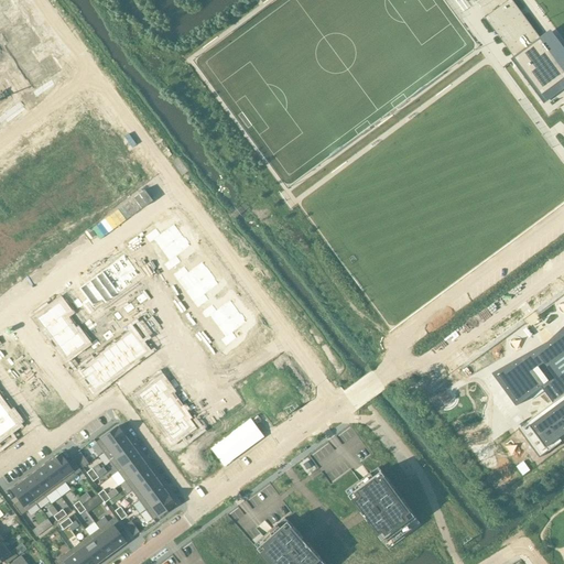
[(0,0),(0,22),(4,20),(0,13),(0,12),(12,4),(8,0),(0,0)]
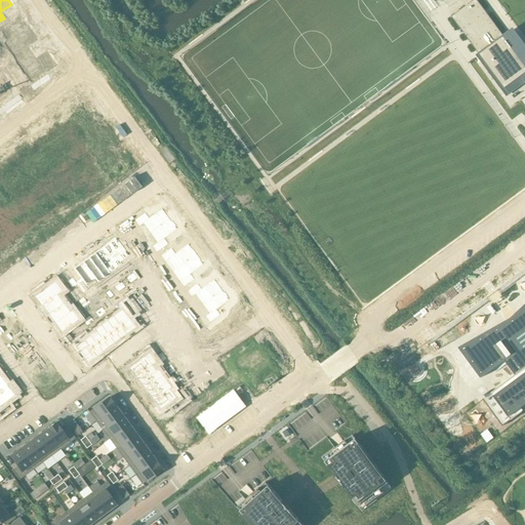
[(524,65),(476,0),(475,0),(451,17),(506,89),(524,74),(524,65)]
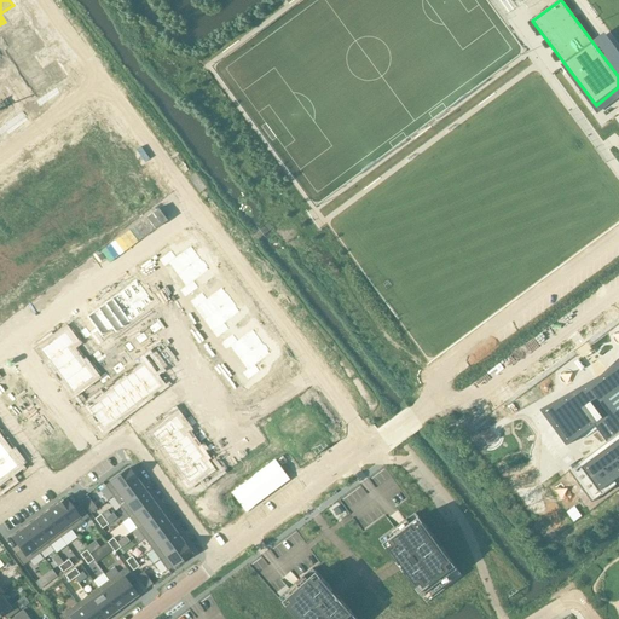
[(7,24),(0,29),(0,40),(0,41),(5,38),(13,48),(34,33),(25,22),(12,30),(7,24)]
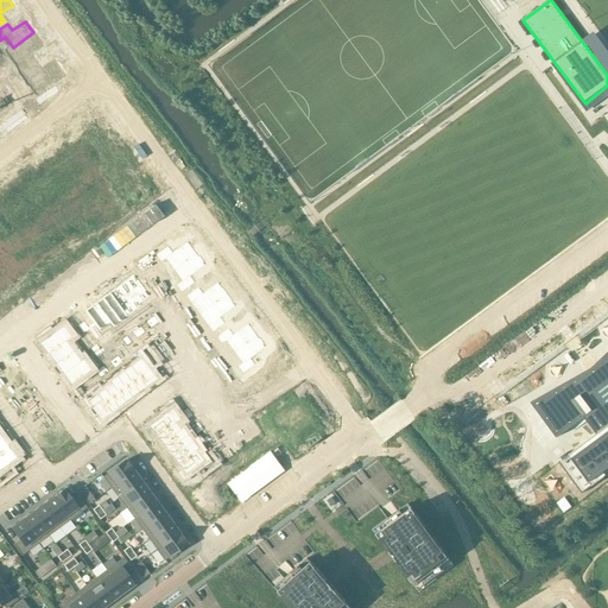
[(13,48),(8,51),(17,62),(16,63),(21,70),(35,61),(30,54),(42,44),(33,32),(13,48)]
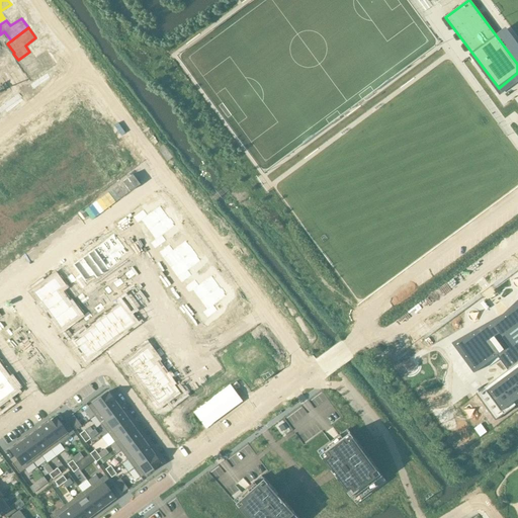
[(31,55),(20,64),(24,70),(25,69),(32,79),(44,71),(49,67),(55,63),(47,52),(35,61),(31,55)]
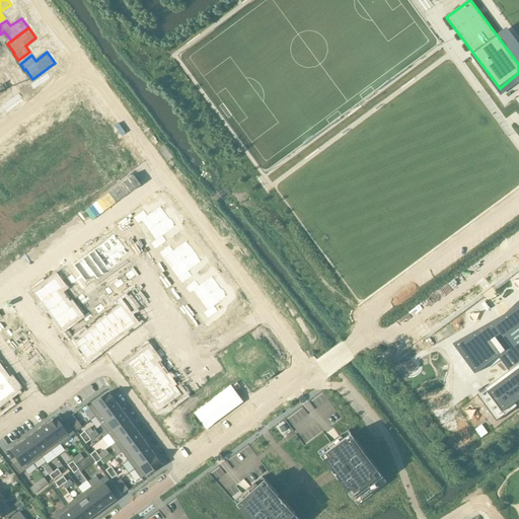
[(2,75),(0,76),(0,91),(5,98),(15,91),(2,75)]
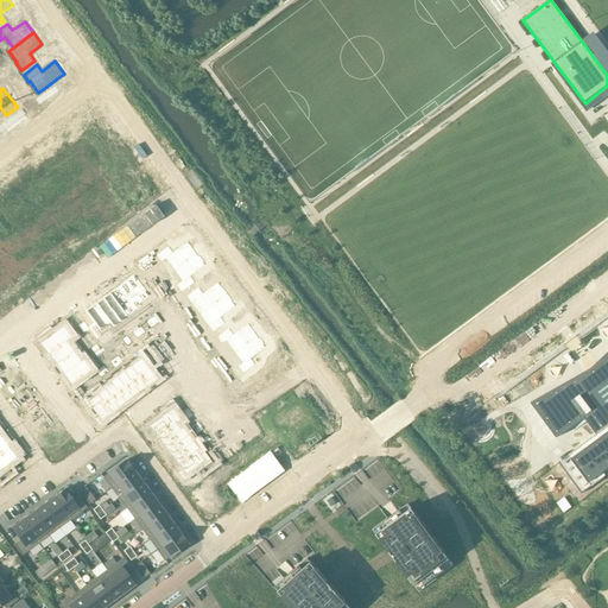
[(69,220),(61,226),(63,228),(63,227),(78,248),(86,244),(86,245),(87,245),(70,222),(69,220)]
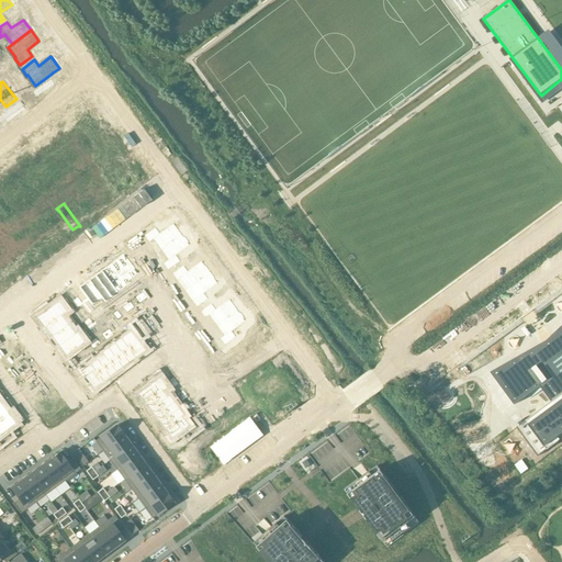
[(58,211),(52,215),(67,235),(72,229),(58,210),(58,211)]
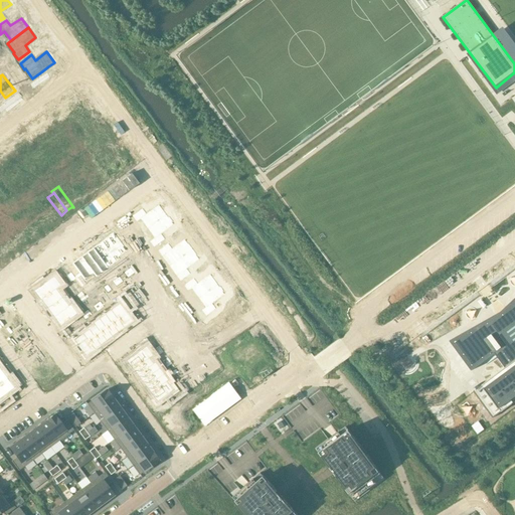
[(47,197),(41,201),(55,219),(61,215),(47,197)]
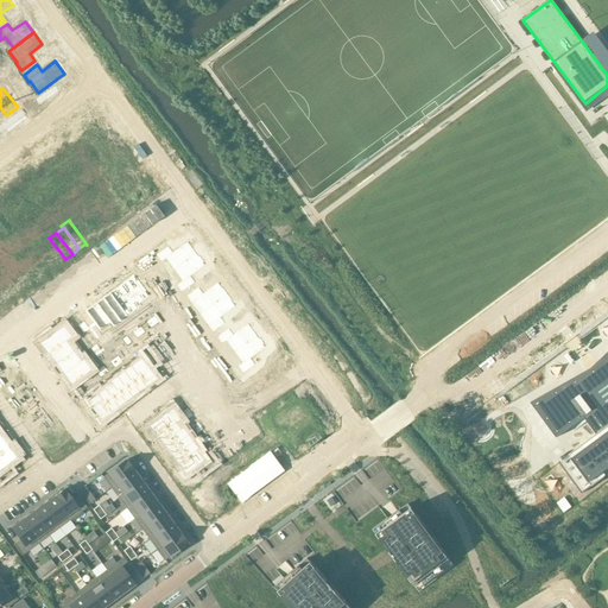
[(43,242),(58,264),(65,259),(49,238),(43,242)]
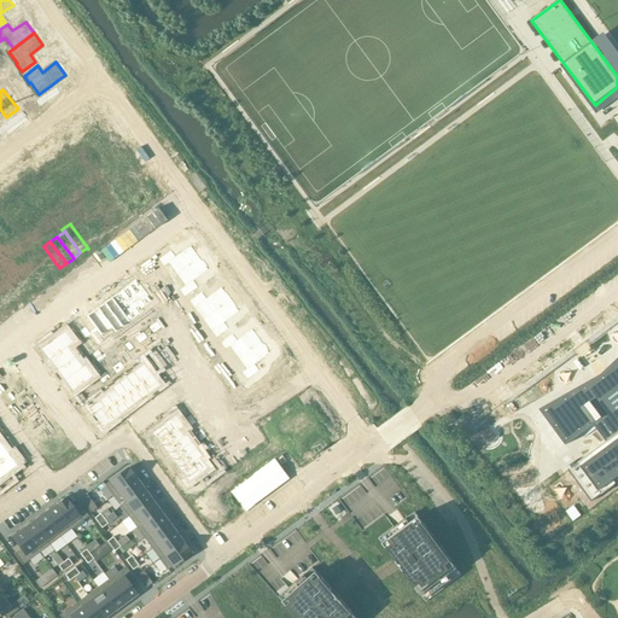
[(42,244),(34,250),(38,255),(38,254),(52,274),(59,268),(44,246),(42,244)]
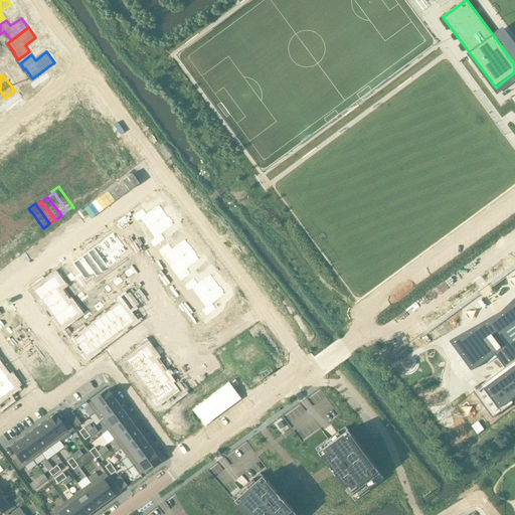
[(143,208),(133,216),(137,222),(141,219),(148,228),(166,215),(159,205),(160,205),(159,204),(146,214),(143,208)]
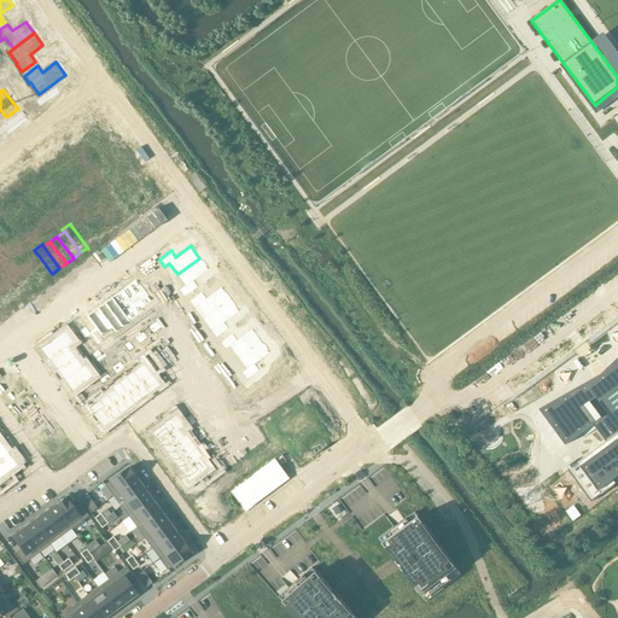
[(199,258),(178,274),(186,286),(181,290),(186,296),(198,287),(193,281),(209,269),(208,269),(207,268),(208,267),(203,260),(202,261),(199,258)]
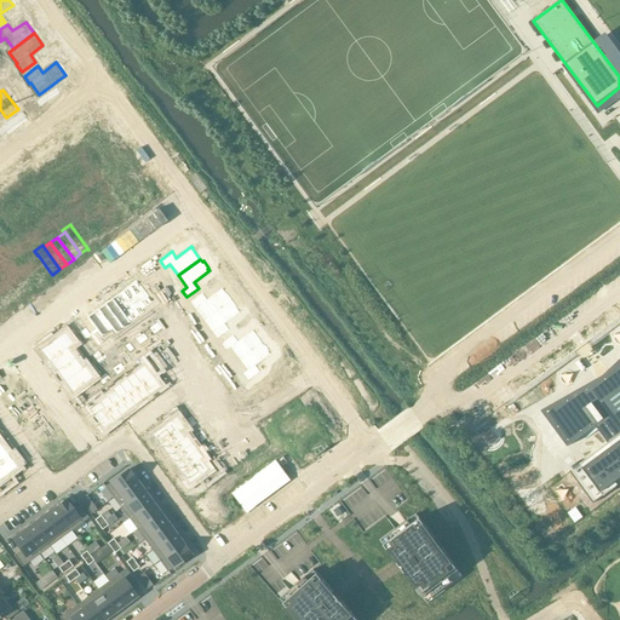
[(137,280),(125,288),(126,288),(142,310),(143,310),(153,302),(137,280)]
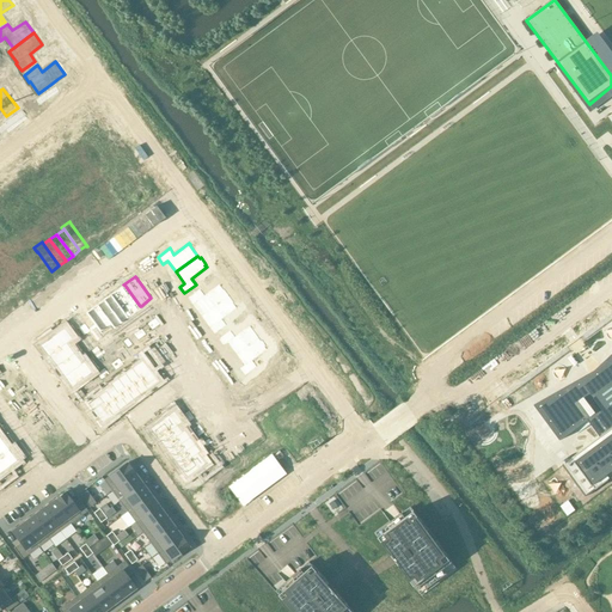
[(0,292),(6,301),(13,297),(0,277),(0,292)]
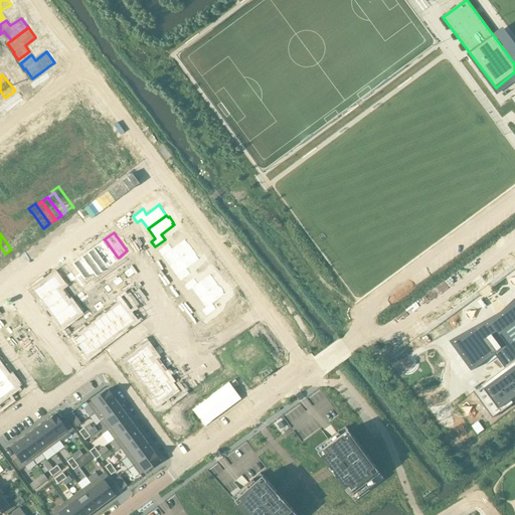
[(105,239),(99,243),(114,264),(120,260),(119,258),(118,258),(105,239)]
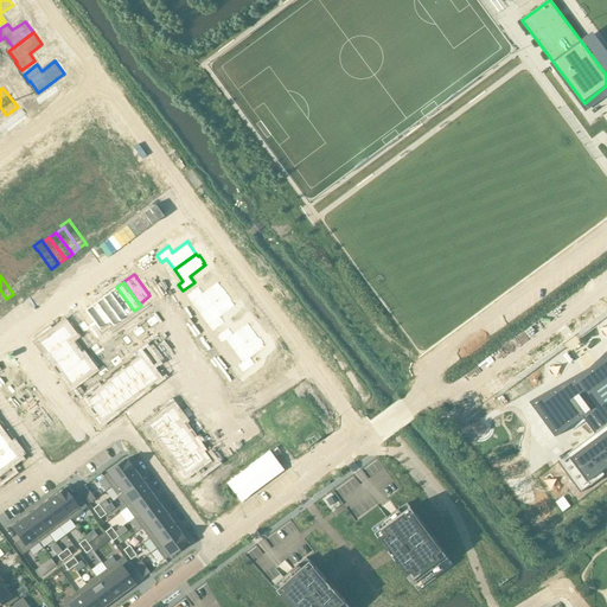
[(198,287),(186,296),(199,313),(199,314),(227,294),(222,287),(221,287),(218,283),(218,282),(203,293),(198,287)]
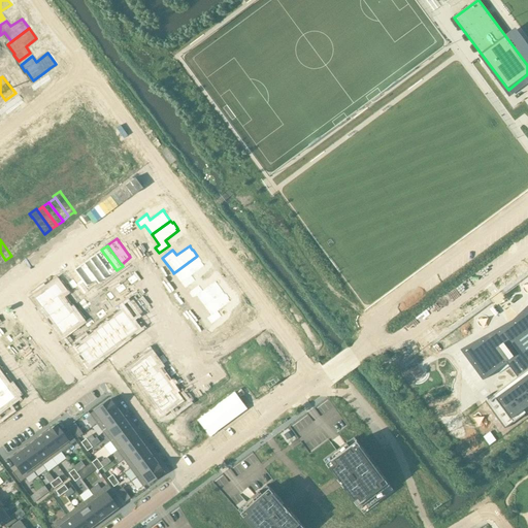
[(101,250),(95,255),(110,275),(117,270),(101,250)]
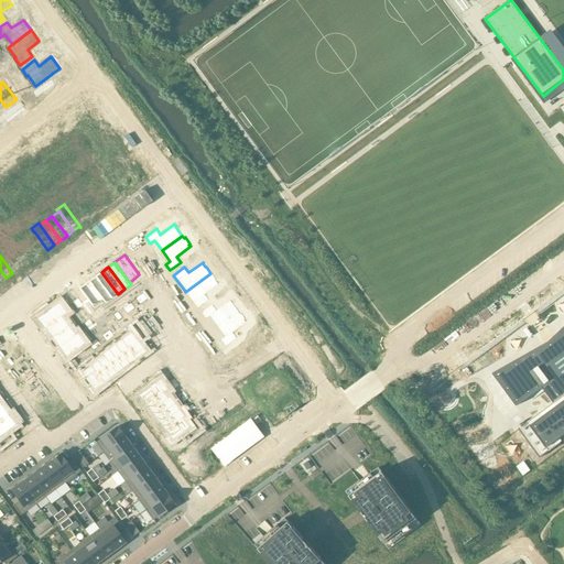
[(97,275),(96,277),(111,299),(118,294),(101,272),(97,275)]
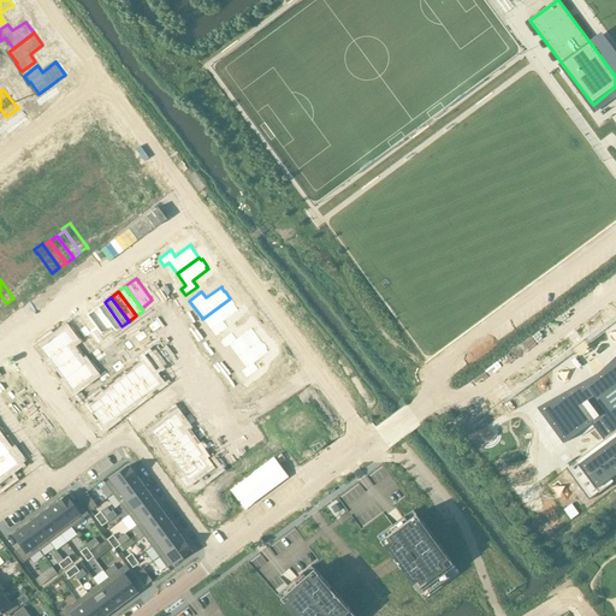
[(230,298),(202,319),(215,337),(229,327),(224,321),(240,311),(238,309),(238,311),(235,306),(236,304),(230,298)]
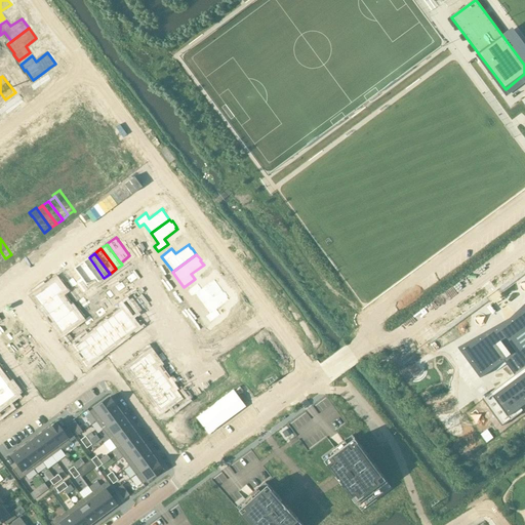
[(89,257),(83,261),(95,278),(94,279),(97,283),(104,278),(89,257)]
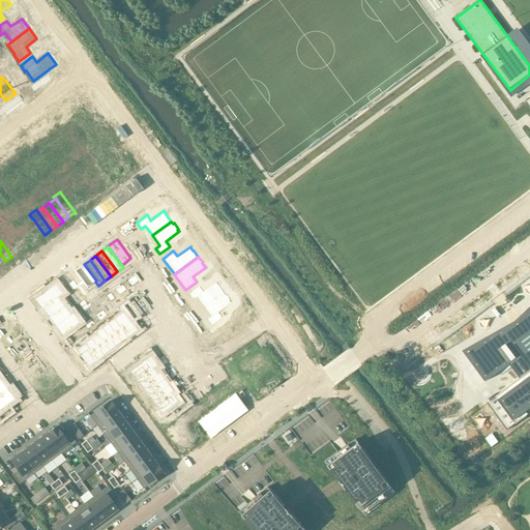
[(160,266),(155,260),(146,267),(150,273),(160,266)]
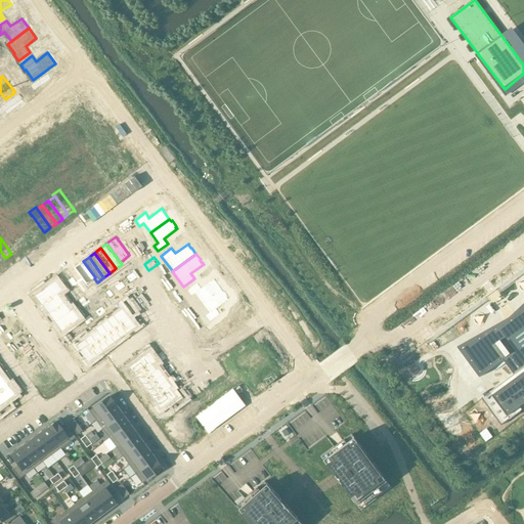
[(74,267),(73,268),(81,278),(76,282),(83,293),(89,289),(86,285),(94,278),(95,277),(83,261),(74,268),(74,267)]
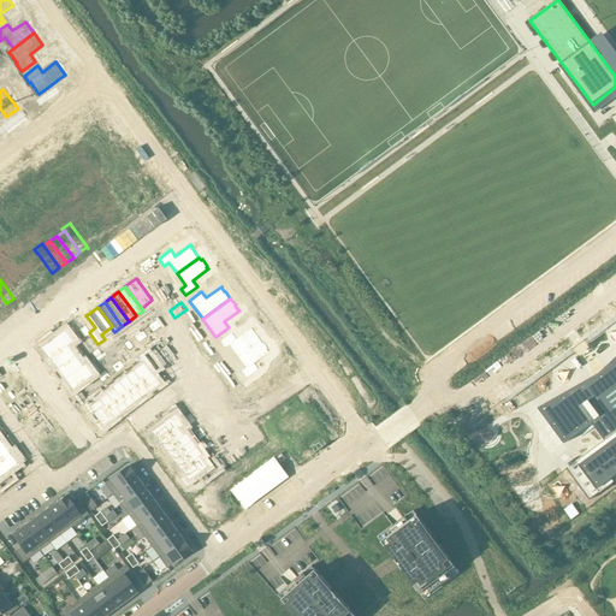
[(232,333),(220,342),(225,349),(230,345),(238,356),(260,341),(252,329),(253,329),(252,327),(236,339),(232,333)]
